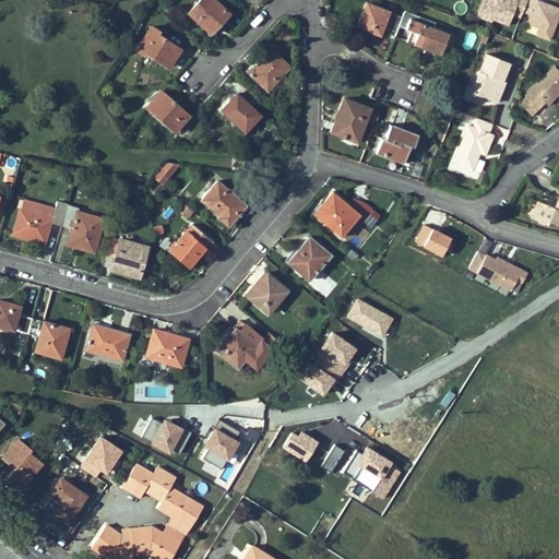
[(214,0),(199,0),(188,12),(210,33),(228,13),(214,0)]
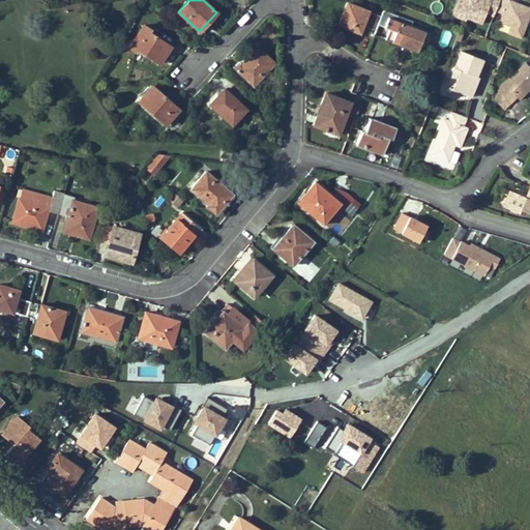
[(522,39),(529,16),(529,6),(508,0),(455,0),(451,17),(481,27),(486,15),(500,19),(497,31),(522,39)]
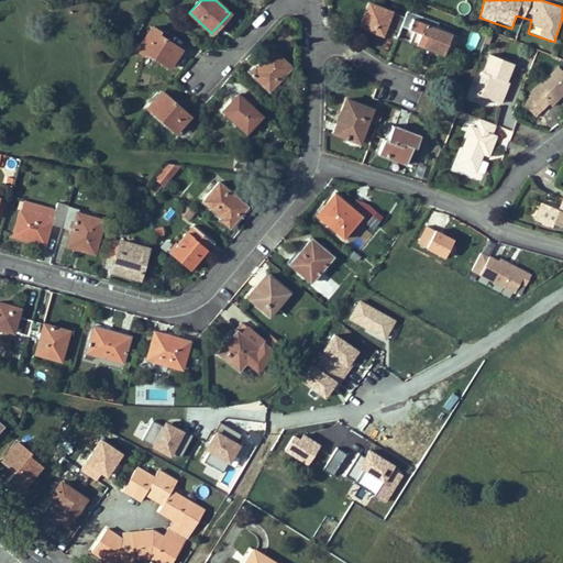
[(382,34),(384,30),(398,35),(401,25),(405,17),(370,3),(361,25),(382,34)]
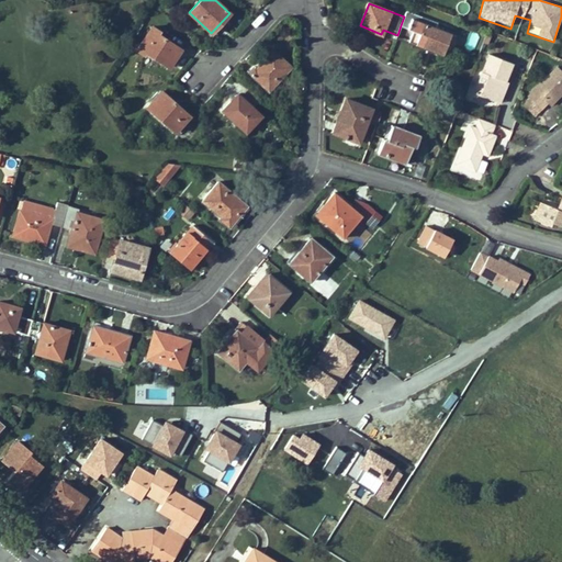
[(413,30),(408,42),(428,49),(429,46),(444,52),(451,33),(436,27),(438,22),(406,11),(404,17),(401,25),(413,30)]
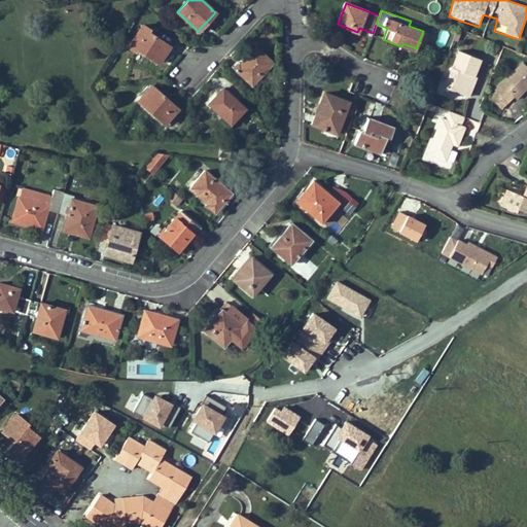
[(159,63),(167,49),(153,40),(155,37),(147,32),(149,30),(142,25),(128,46),(135,50),(136,48),(159,63)]
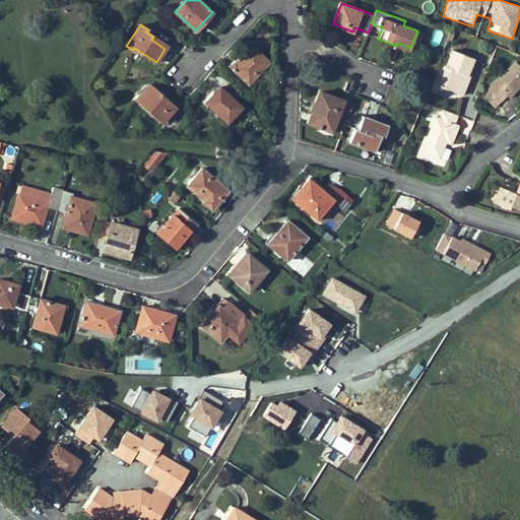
[(153,37),(151,40),(165,49),(167,46),(153,37)]
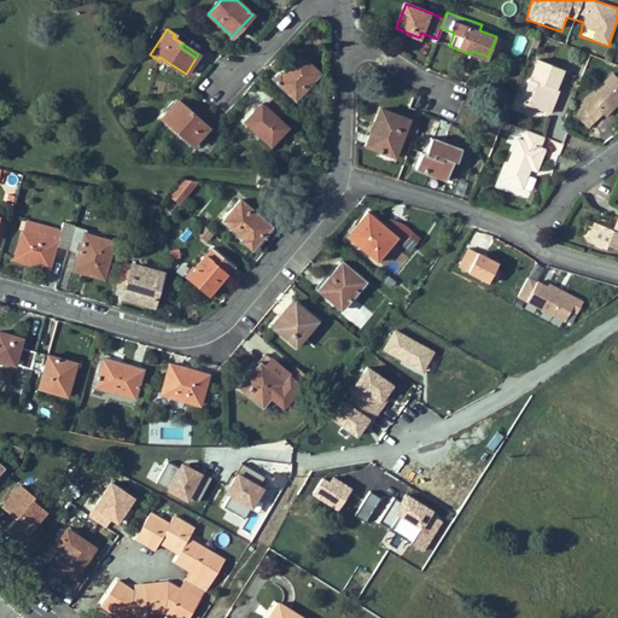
[(488,57),(472,51),(471,54),(487,60),(488,57)]
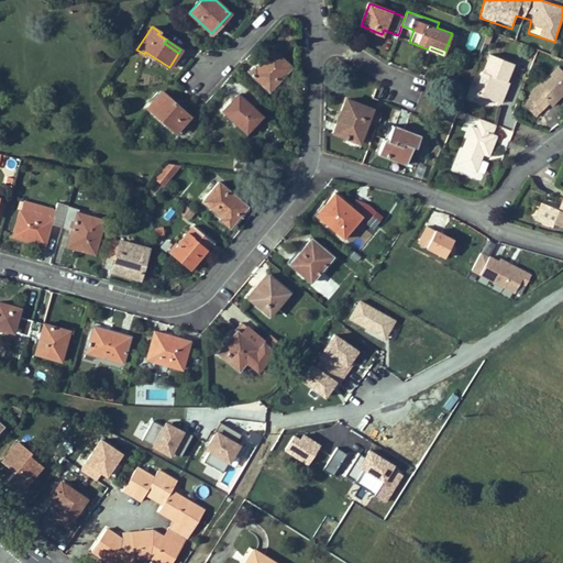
[(290,67),(273,51),(256,68),(255,66),(249,73),(269,91),(290,67)]
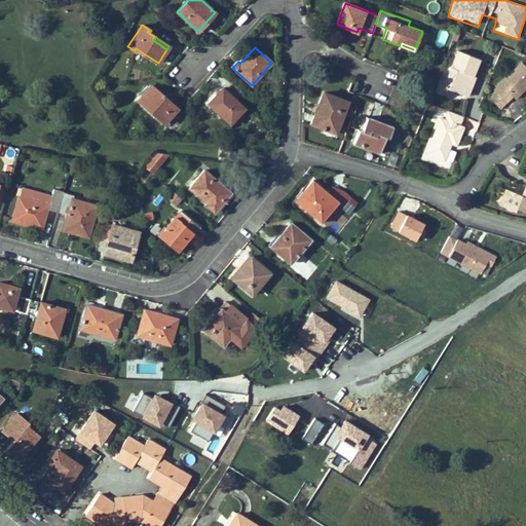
[(443,86),(463,95),(471,76),(473,77),(480,59),(458,50),(443,86)]
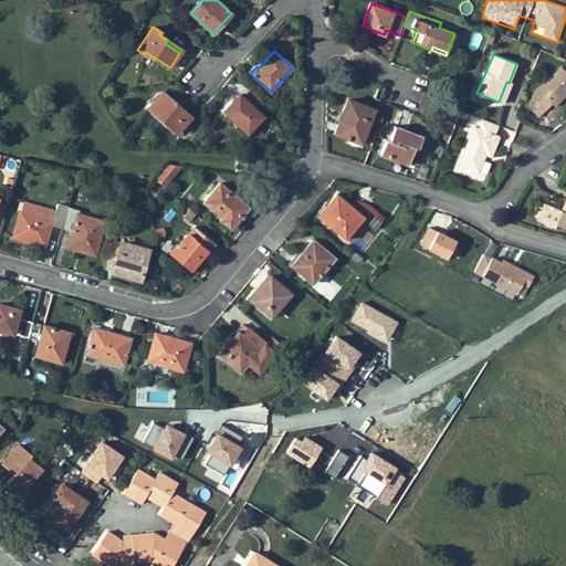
[(565,70),(563,66),(533,97),(545,109),(553,103),(555,105),(564,97),(562,95),(565,91),(565,70)]
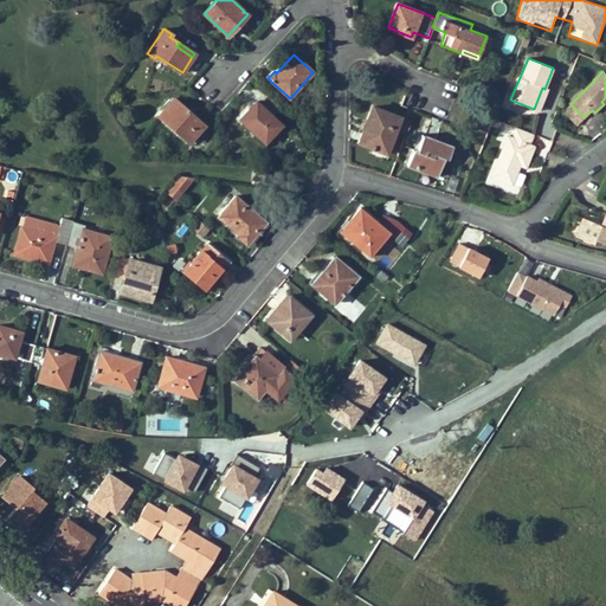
[(548,90),(545,89),(542,88),(534,109),(539,111),(548,90)]
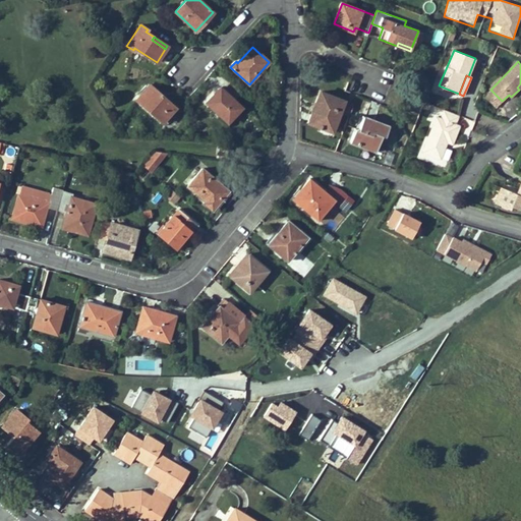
[(150,85),(136,100),(162,123),(175,108),(150,85)]
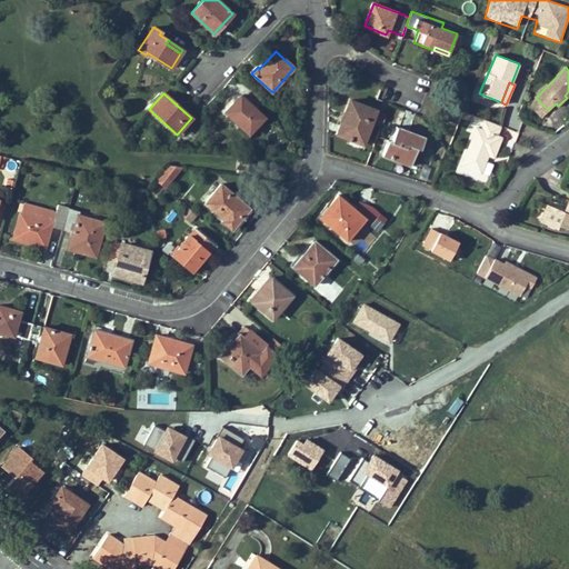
[(241,96),(226,112),(236,122),(237,121),(249,132),(263,117),(241,96)]
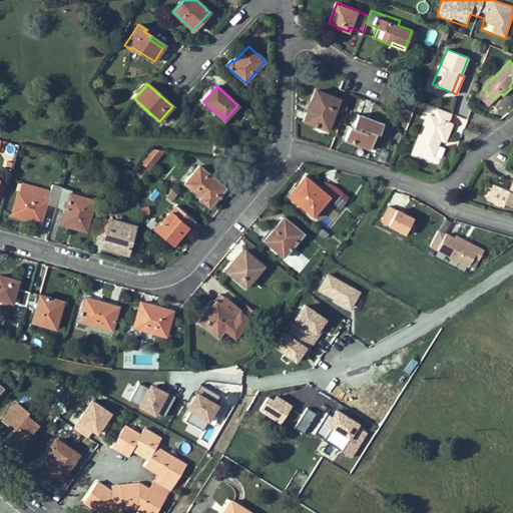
[(348,103),(316,90),(310,106),(305,120),(327,129),(334,112),(343,115),(348,103)]
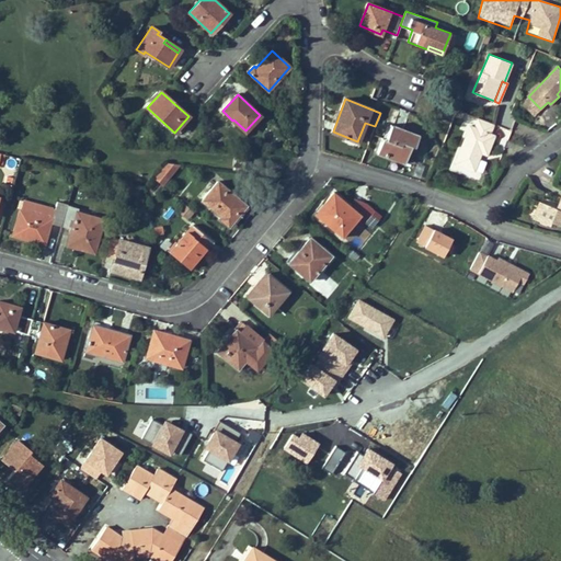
[(478,151),(481,152),(487,155),(494,136),(490,134),(494,125),(478,118),(474,128),(470,126),(456,164),(474,171),(480,156),(476,155),(478,151)]
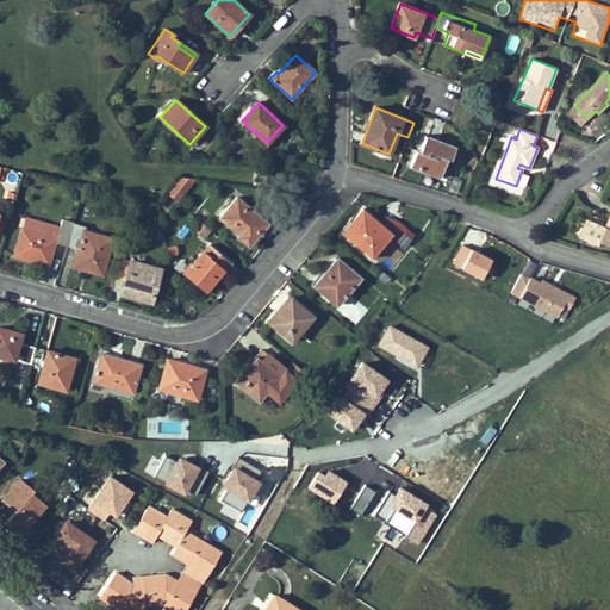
[(411,165),(440,176),(446,163),(448,160),(450,160),(455,148),(427,137),(421,153),(417,150),(411,165)]
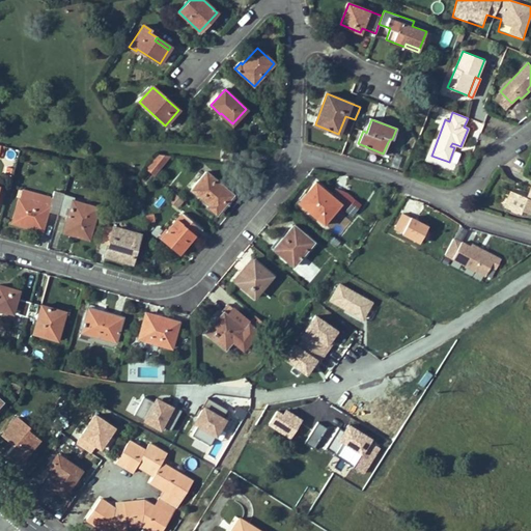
[(229,163),(230,154),(221,152),(219,162),(229,163)]
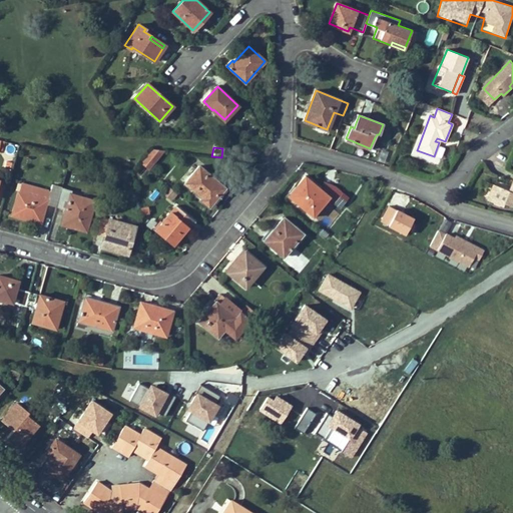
[(152,148),(141,162),(148,169),(164,150),(152,148)]
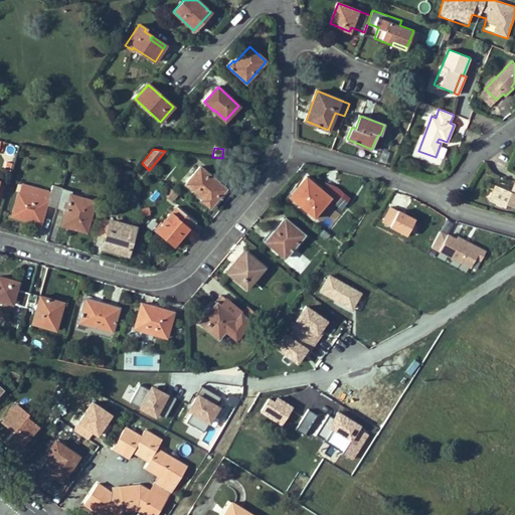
[(209,208),(219,197),(211,191),(218,183),(199,168),(185,184),(202,198),(200,200),(209,208)]
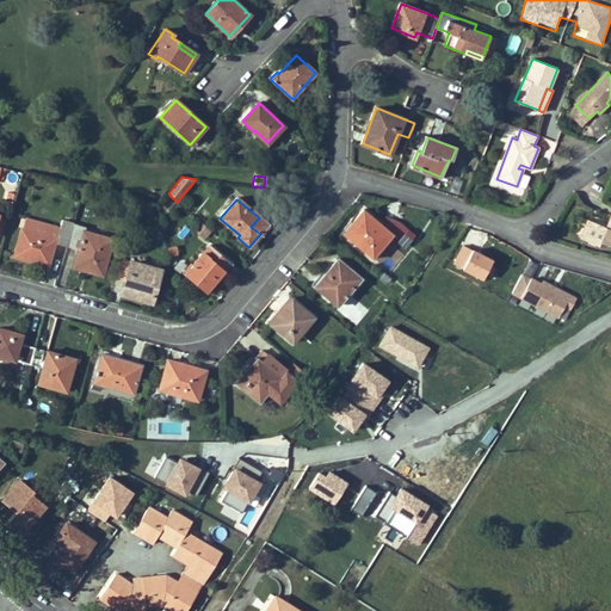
[(363,211),(352,223),(355,226),(346,235),(372,258),(390,235),(363,211)]
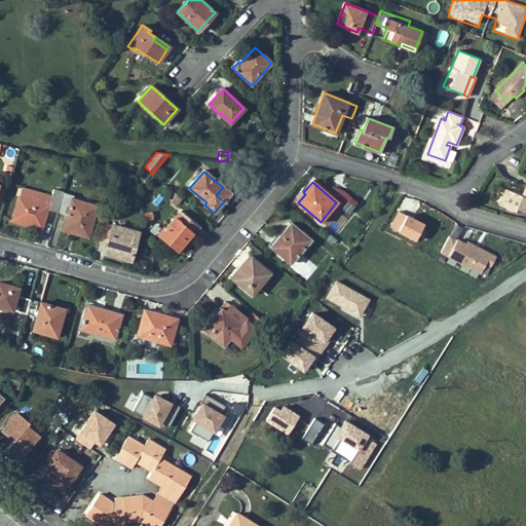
[(223,187),(216,195),(224,201),(230,193),(223,187)]
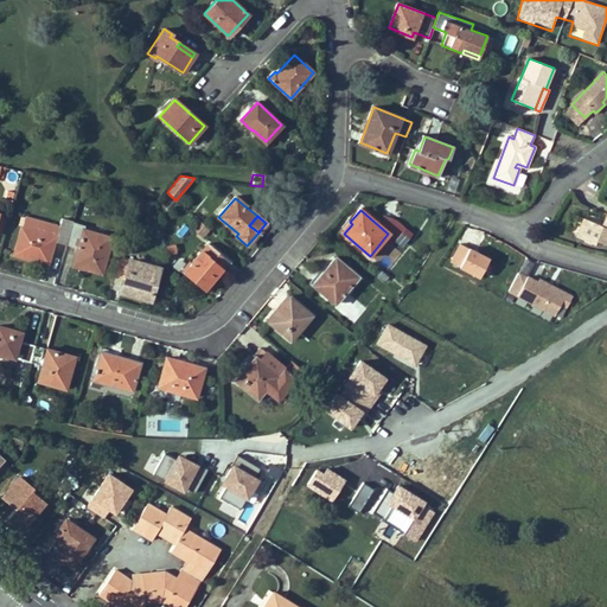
[(14,254),(49,263),(55,242),(66,246),(74,223),(63,219),(59,231),(32,224),(31,230),(21,228),(14,254)]
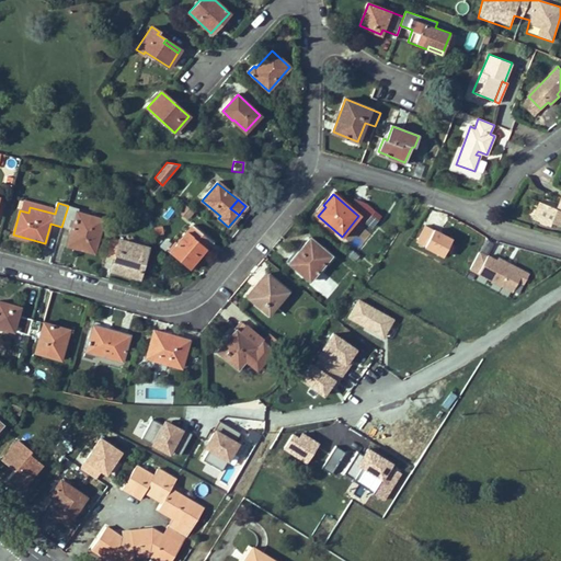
[(536,220),(539,221),(545,205),(542,204),(536,220)]
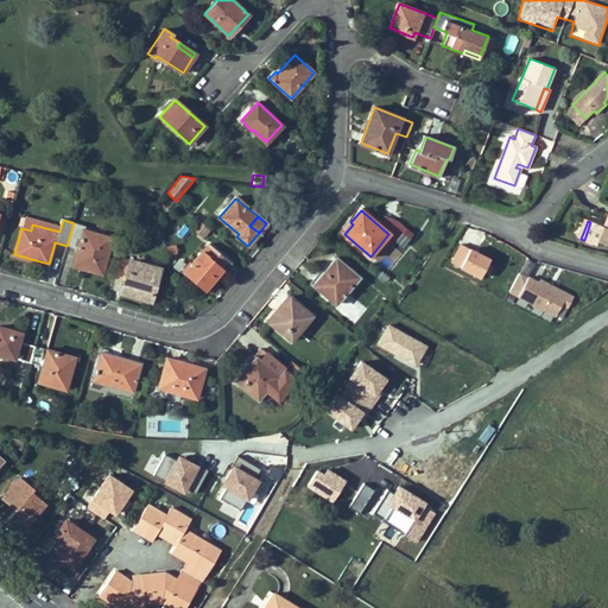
[(607,228),(590,222),(584,240),(600,246),(601,242),(607,245),(607,228)]
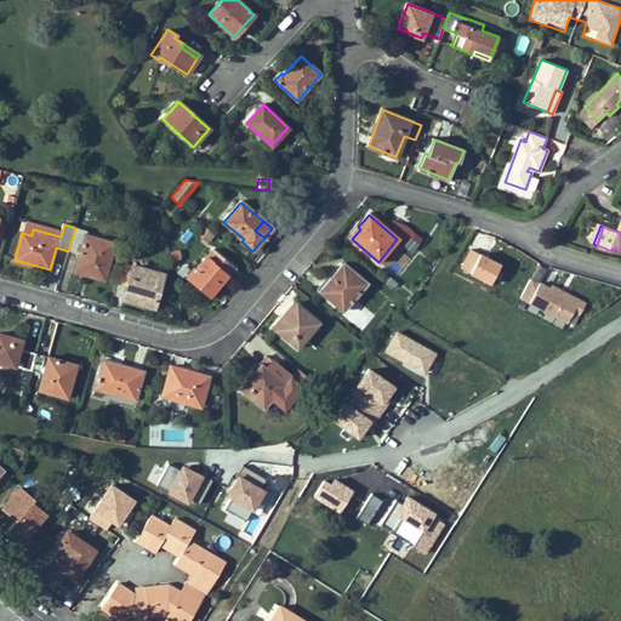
[(68,251),(80,254),(77,267),(92,272),(91,277),(104,280),(115,244),(86,235),(86,231),(75,228),(68,251)]
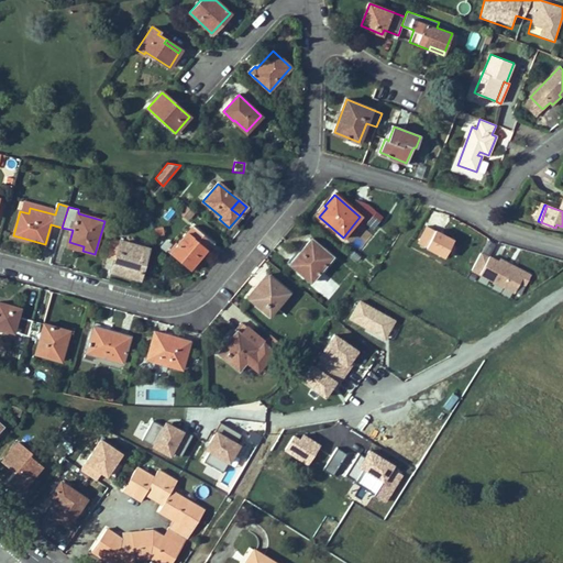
[(362,225),(375,231),(382,217),(370,210),(362,225)]
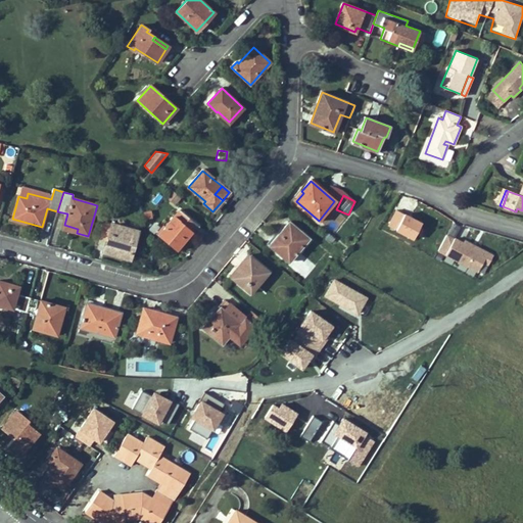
[(172,238),(181,245),(197,225),(180,210),(165,227),(158,235),(168,243),(172,238)]
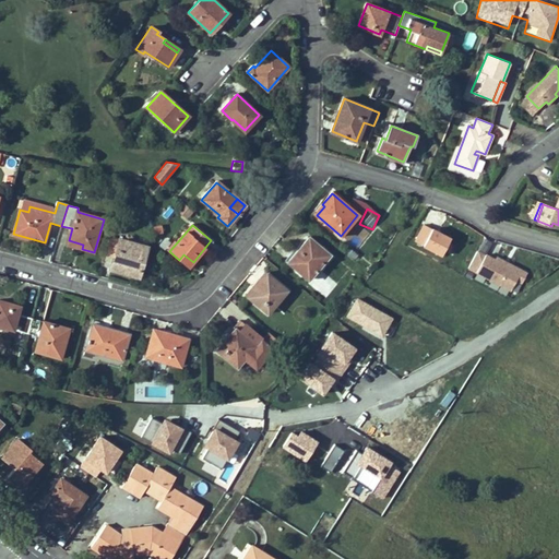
[(440,261),(451,240),(423,225),(412,245),(440,261)]
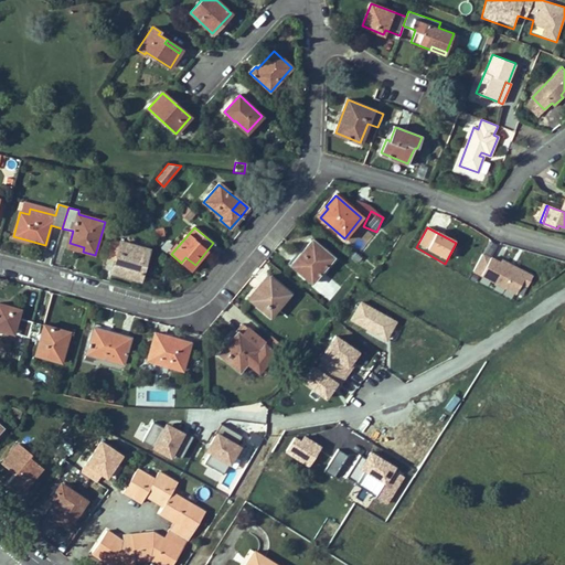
[(139,278),(147,251),(110,240),(106,256),(117,259),(113,272),(139,278)]
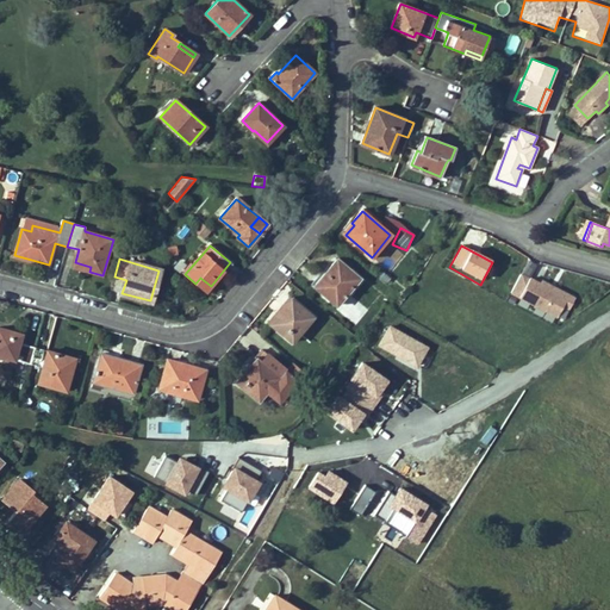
[(324,274),(328,277),(317,290),(336,305),(360,278),(337,259),(324,274)]
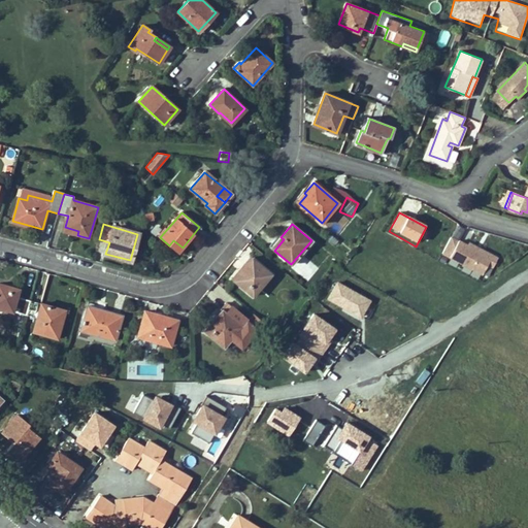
[(157,235),(160,237),(167,229),(164,227),(157,235)]
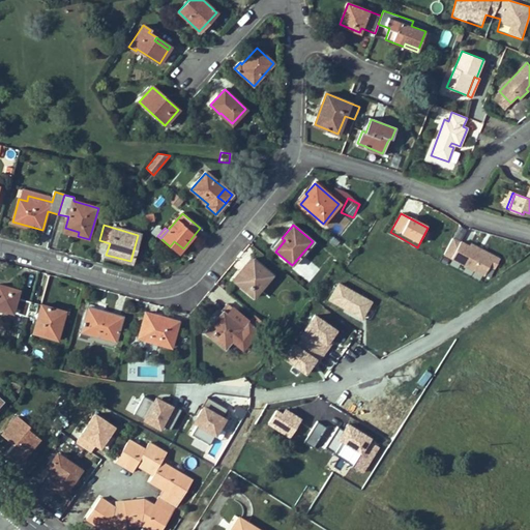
[(425,231),(422,240),(430,242),(433,233),(425,231)]
